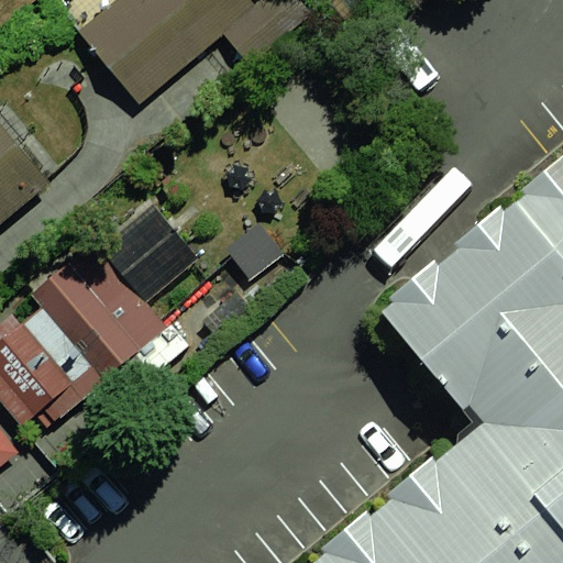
[(245,0),(120,0),(80,35),(139,101),(250,6),(245,0)]
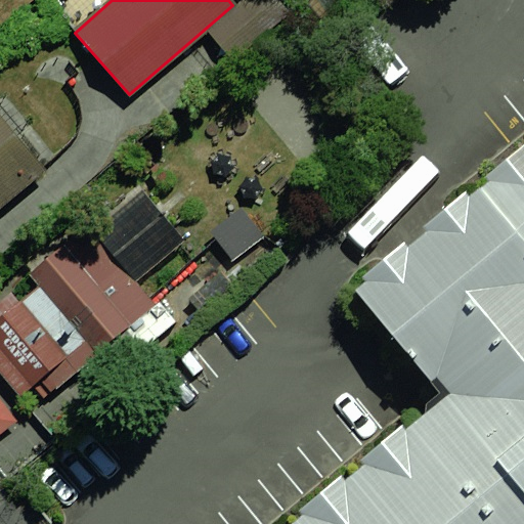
[(0,117),(0,209),(45,173),(0,117)]
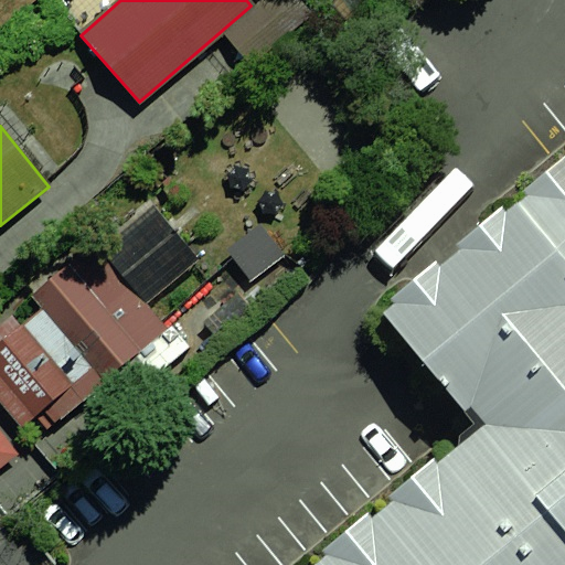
[(564,564),(564,156),(524,190),(528,194),(507,212),(502,208),(457,244),(461,249),(439,267),(436,263),(391,299),(394,305),(383,313),(465,412),(471,407),(486,425),(438,462),(434,458),(388,496),(393,501),(373,518),(368,512),(322,550),(327,555),(315,564),(564,564)]
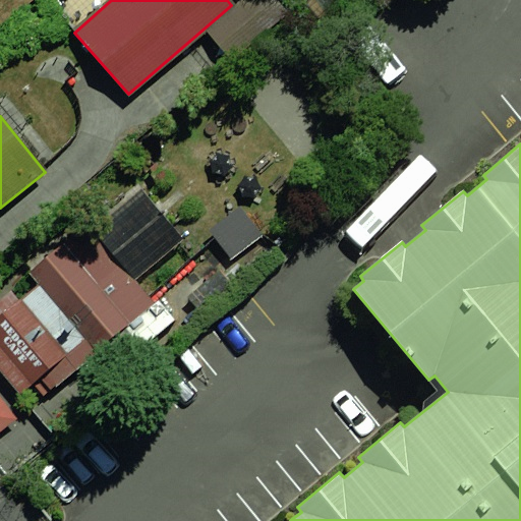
[(94,228),(103,238),(79,257),(66,243),(31,273),(42,286),(0,321),(0,370),(19,394),(33,383),(44,396),(156,303),(136,280),(185,240),(142,188),(94,228)]
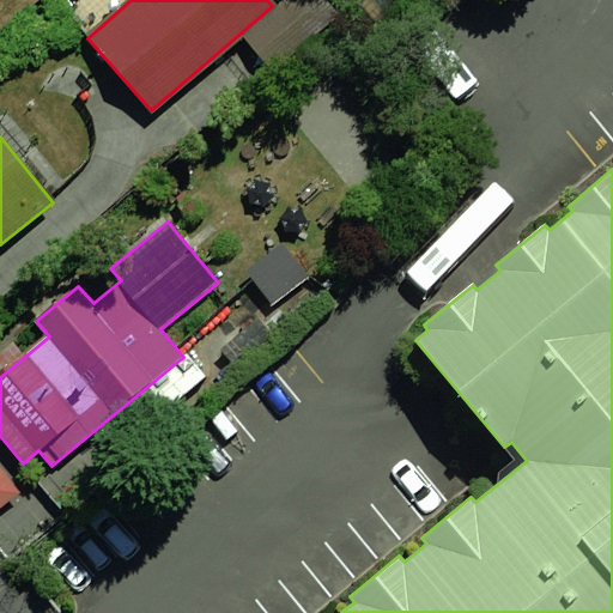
[(283,243),(247,272),(273,304),(309,275),(283,243)]
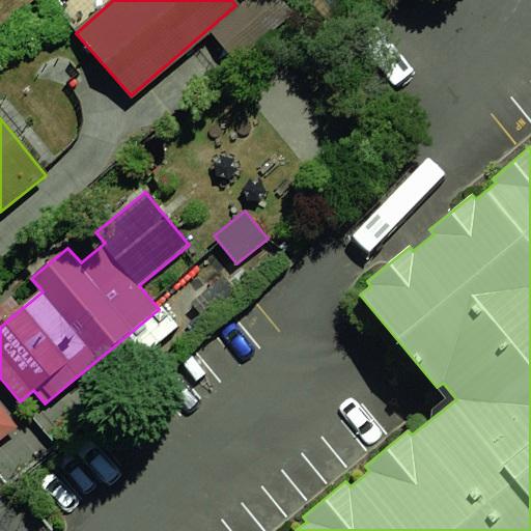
All buildings are outlined.
